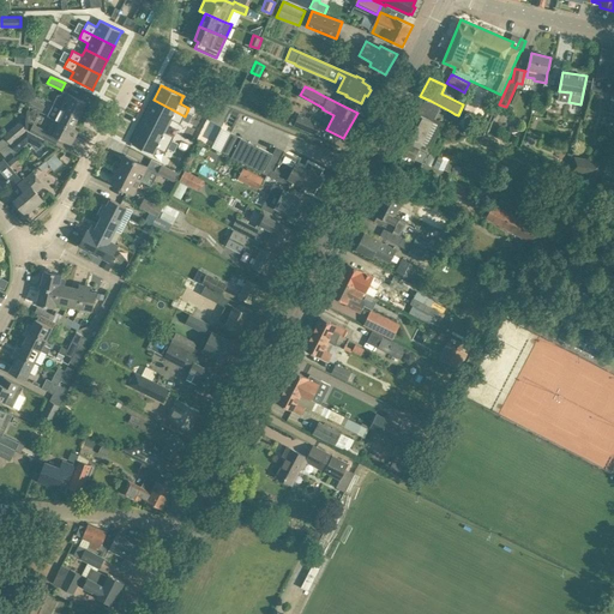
[(543,86),(542,97),(549,98),(552,88),(543,86)]
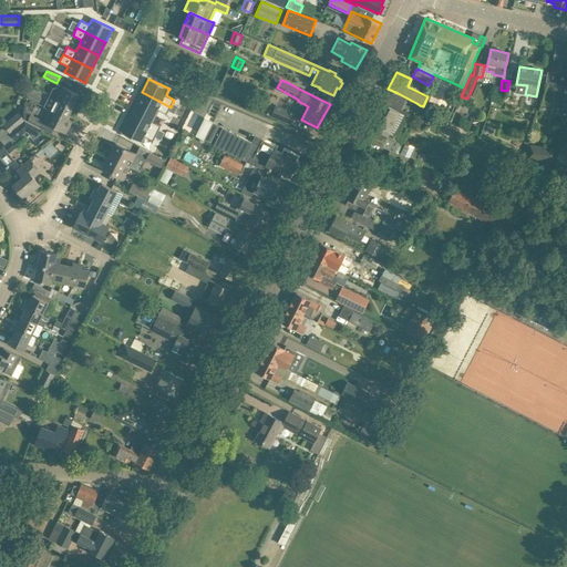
[(50,94),(50,95),(57,98),(73,106),(79,94),(62,85),(62,86),(58,84),(57,88),(53,88),(50,94)]
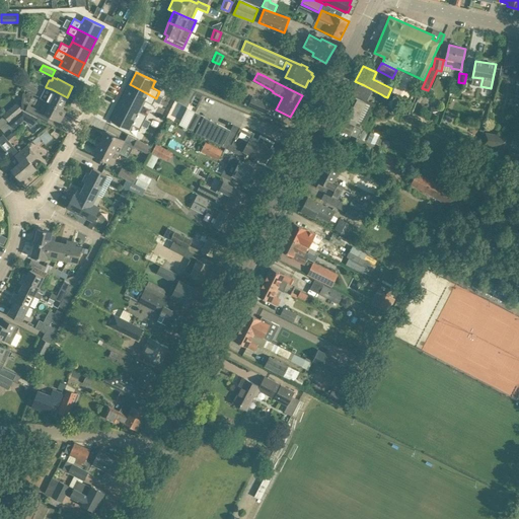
[(24,89),(30,92),(34,95),(39,89),(25,82),(24,89)]
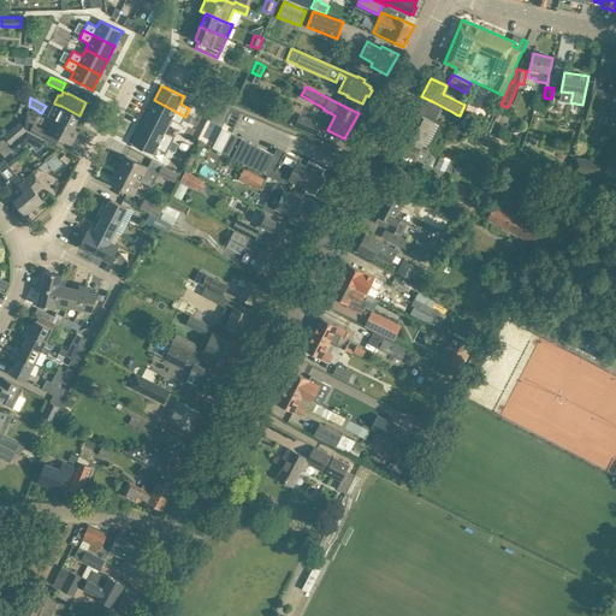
[(154,100),(147,114),(169,126),(172,120),(181,124),(183,120),(185,117),(154,100)]
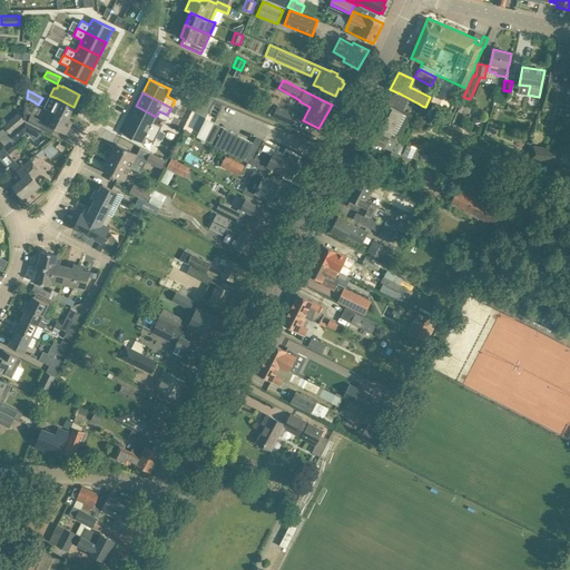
[(43,107),(50,110),(67,119),(74,107),(57,98),(50,96),(43,107)]
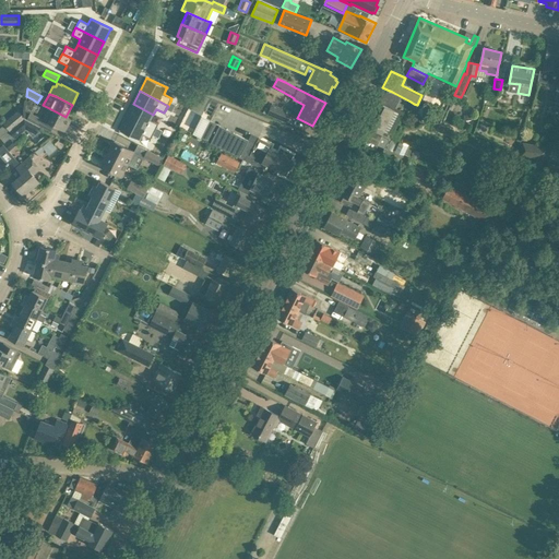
[(199,94),(194,103),(205,108),(210,99),(199,94)]
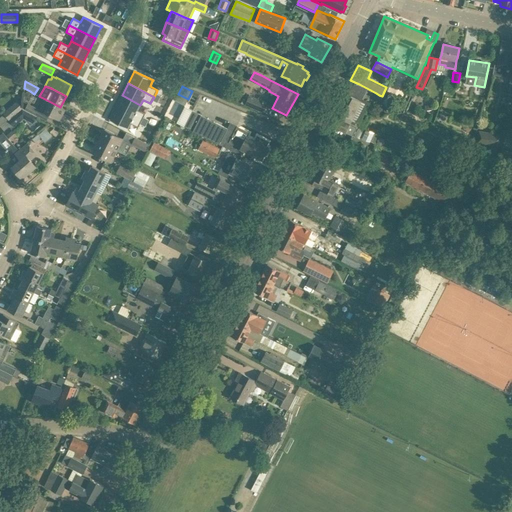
[(344,92),(332,114),(350,123),(361,101),(344,92)]
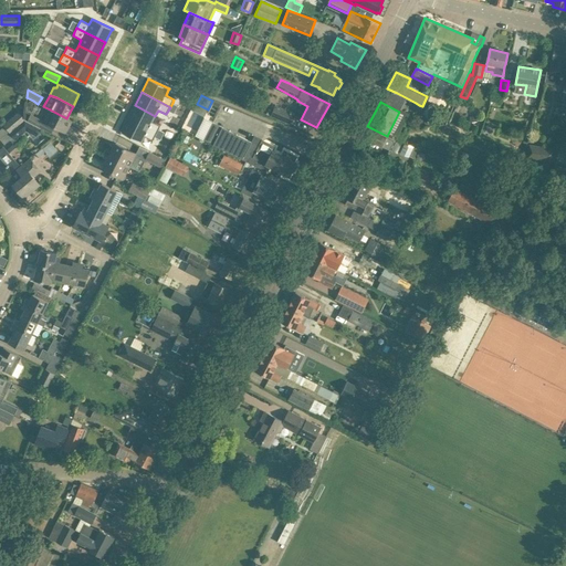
[(135,105),(127,118),(157,133),(158,129),(160,126),(152,122),(155,116),(135,105)]
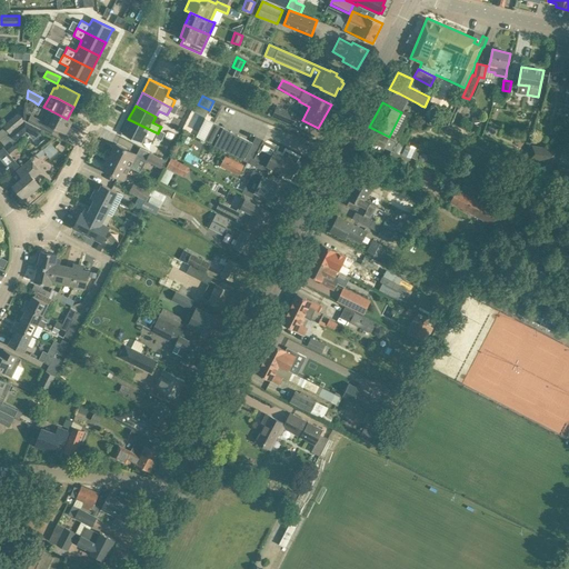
[(272,117),(293,125),(297,115),(277,106),(272,117)]
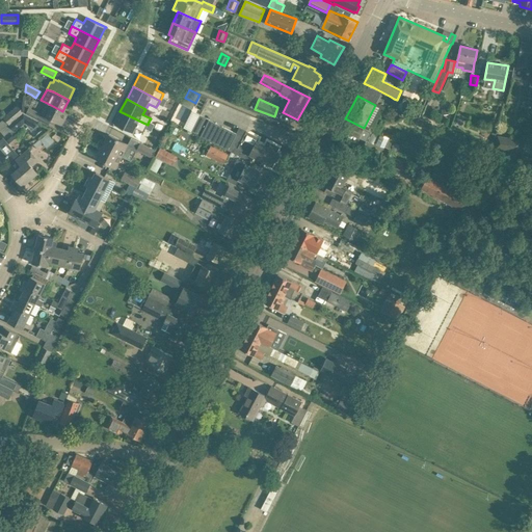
[(62,111),(47,103),(41,114),(46,117),(61,125),(68,113),(62,111)]
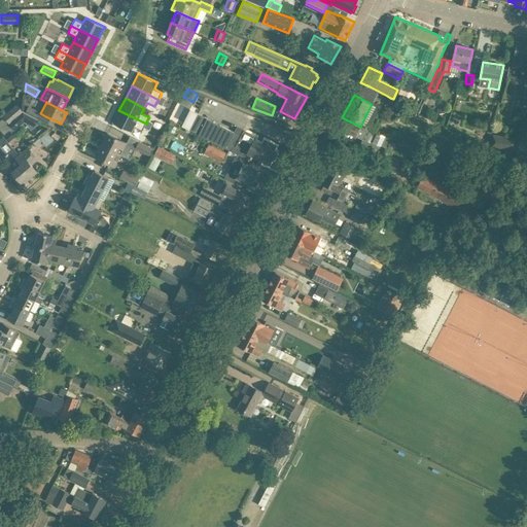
[(4,116),(9,124),(23,111),(18,105),(4,116)]
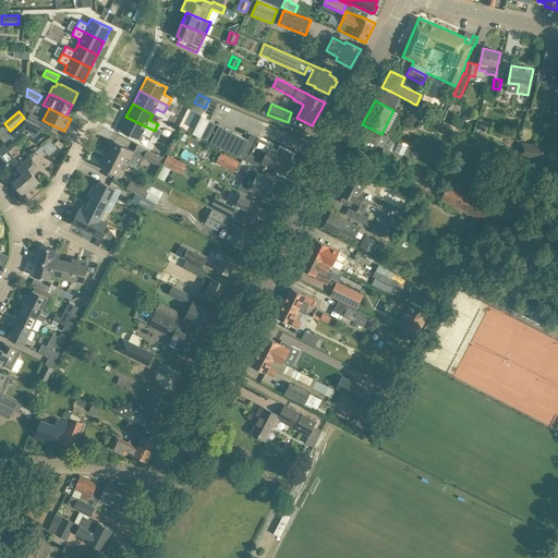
[(43,120),(29,113),(26,119),(39,125),(43,120)]
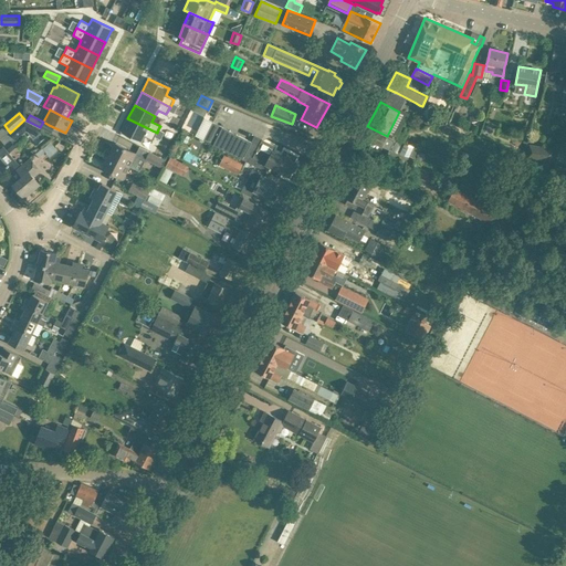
[(121,132),(121,133),(142,143),(142,142),(144,136),(153,140),(155,137),(157,133),(127,118),(121,132)]
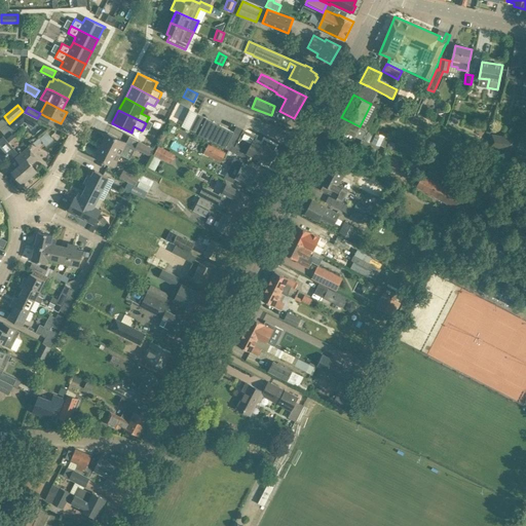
[(23,111),(9,123),(14,129),(28,117),(23,111)]
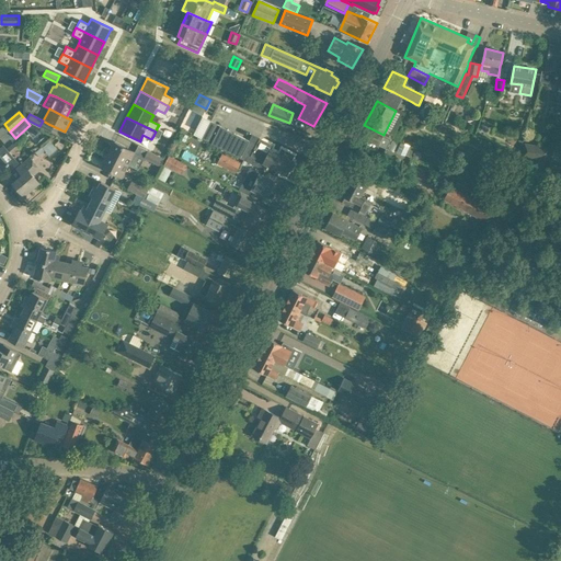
[(202,138),(240,158),(265,171),(268,165),(287,174),(290,169),(292,170),(295,164),(293,163),(294,161),(292,160),(294,155),(282,149),(279,153),(271,149),(273,146),(252,135),(249,140),(210,121),(202,138)]
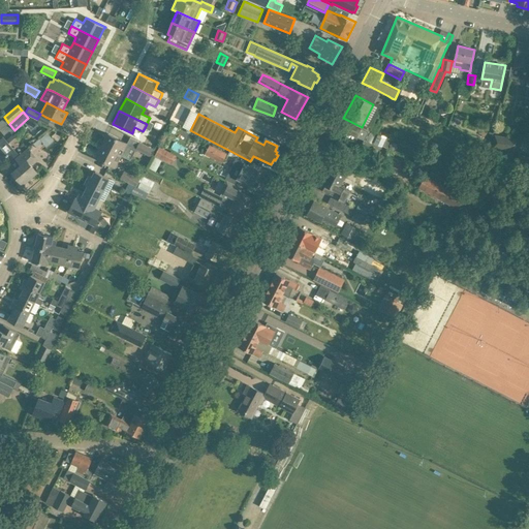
[(369,131),(362,127),(343,118),(342,121),(340,122),(339,125),(339,127),(356,136),(364,141),(369,131)]
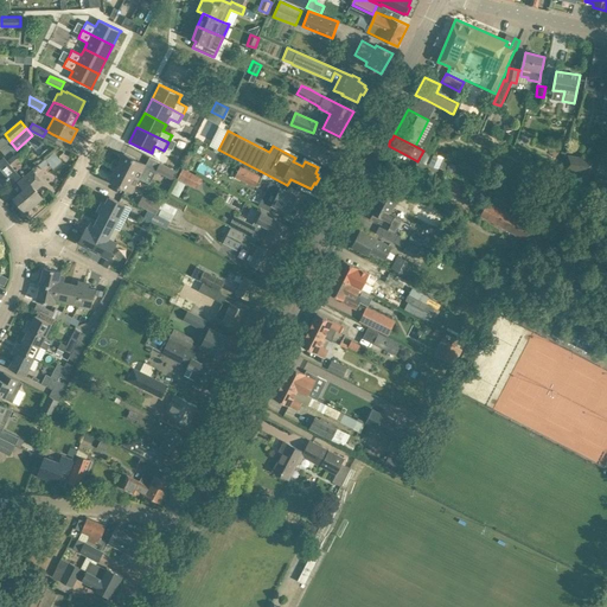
[(20,177),(16,172),(8,164),(16,158),(11,152),(4,158),(0,159),(0,180),(2,184),(7,179),(12,184),(20,177)]
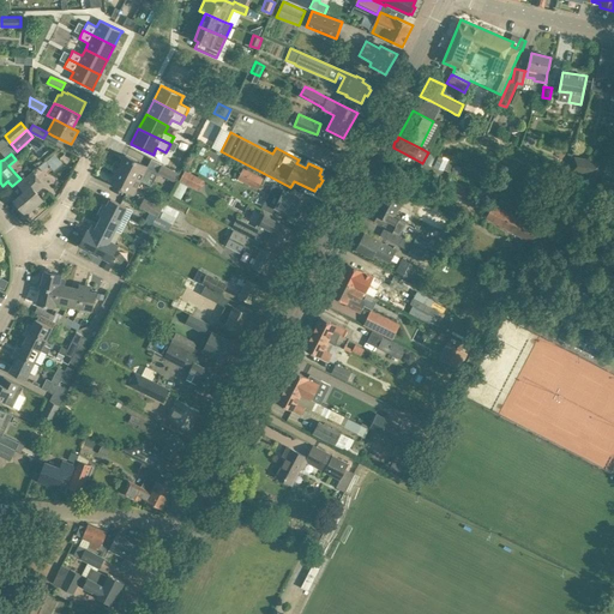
[(54,154),(40,167),(42,170),(49,164),(53,169),(54,170),(62,163),(56,156),(54,154)]
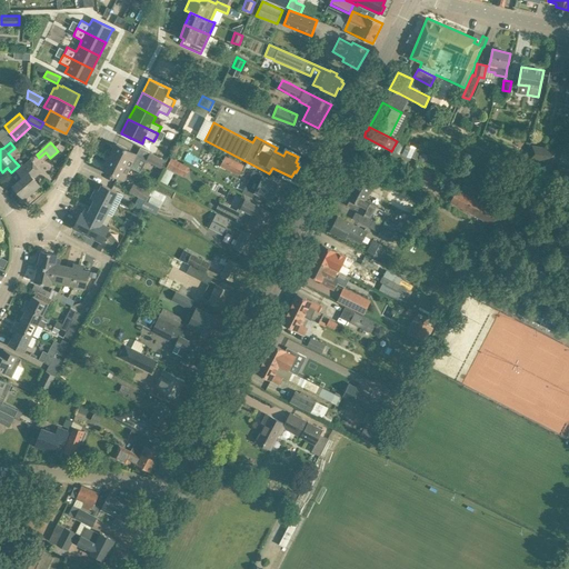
[(109,157),(130,167),(136,170),(142,158),(136,156),(137,155),(125,148),(116,143),(109,157)]
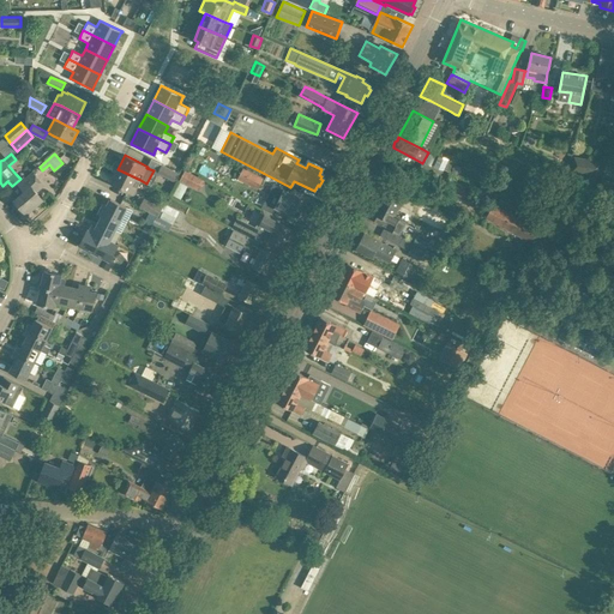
[(434,166),(449,173),(453,162),(438,155),(434,166)]
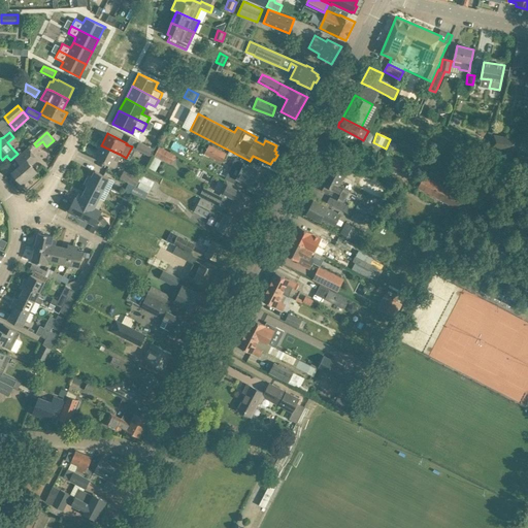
[(507,150),(507,149),(515,150),(517,139),(508,138),(509,137),(494,135),(493,140),(489,140),(488,146),(507,150)]
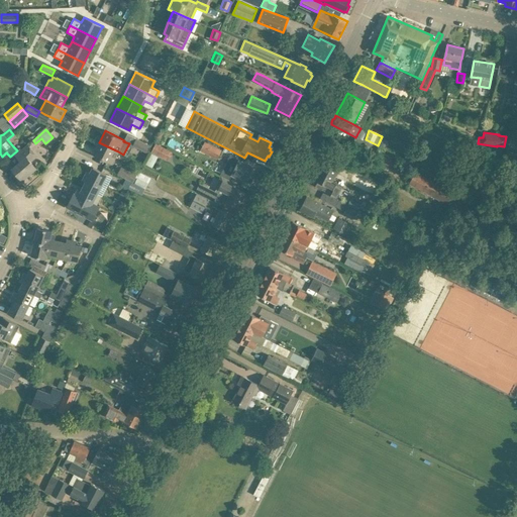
[(150,146),(140,140),(136,138),(132,145),(147,153),(150,146)]
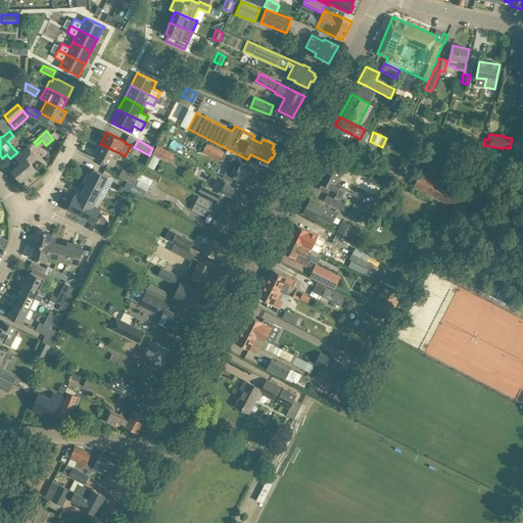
[(202,153),(220,161),(225,151),(207,143),(202,153)]
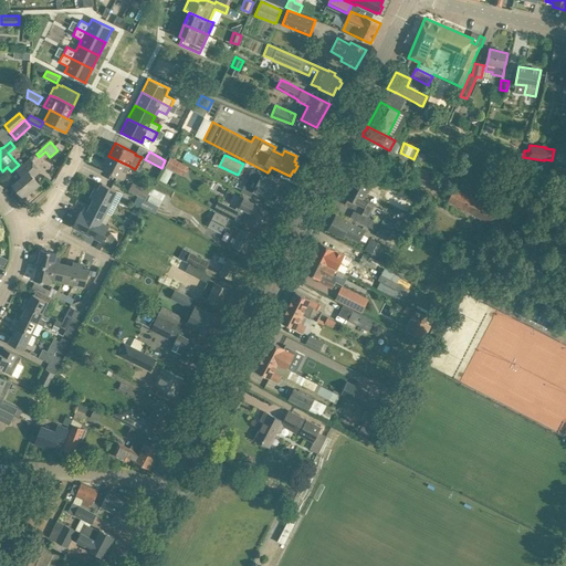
[(129,166),(108,156),(102,169),(123,179),(129,166)]
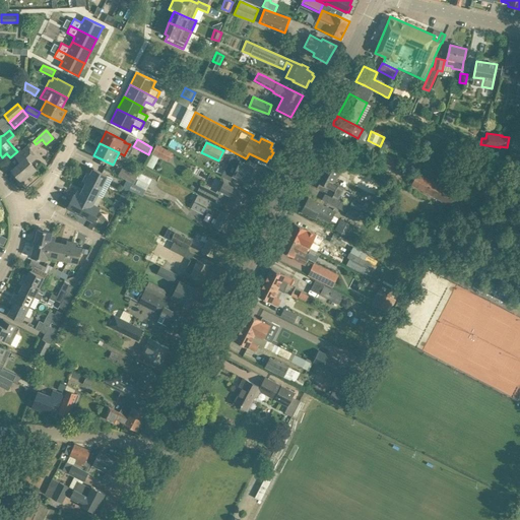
[(152,153),(167,160),(172,152),(156,144),(152,153)]
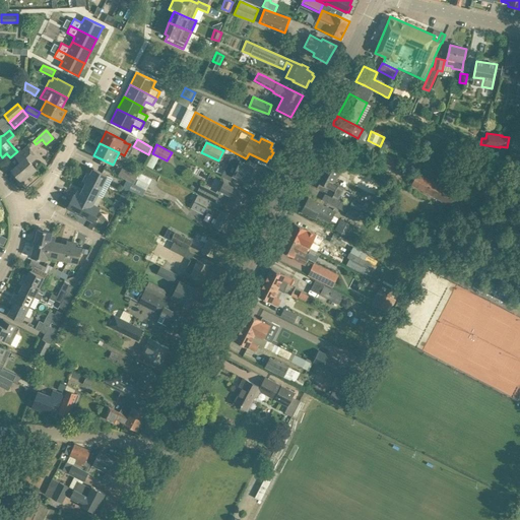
[(16,155),(21,161),(12,170),(22,181),(37,170),(30,163),(38,157),(27,145),(16,155)]
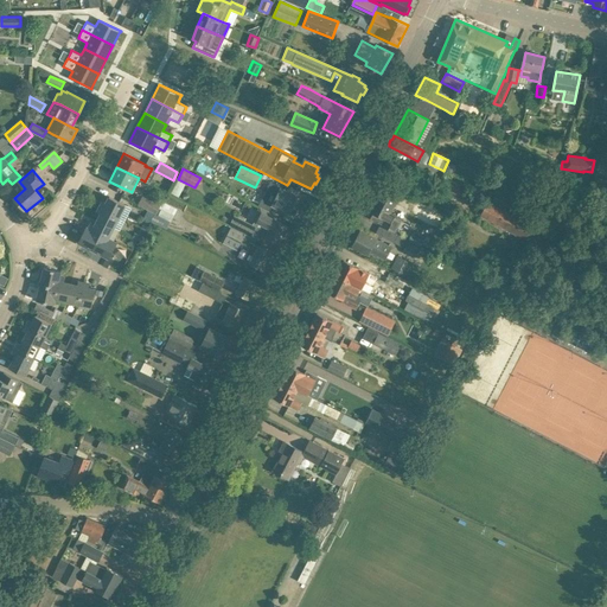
[(475,185),(486,191),(496,173),(486,172),(485,174),(481,172),(475,185)]
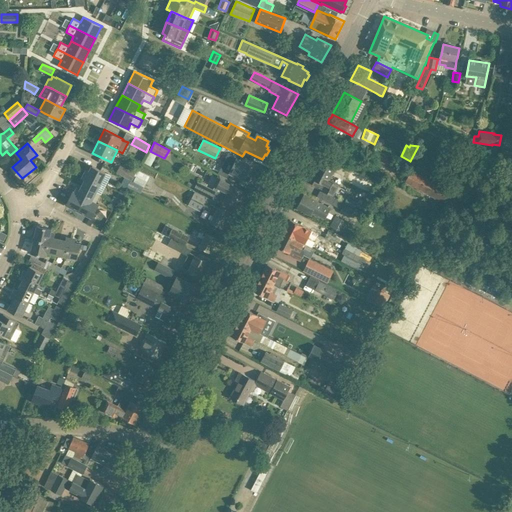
[(149,152),(144,163),(150,166),(155,155),(149,152)]
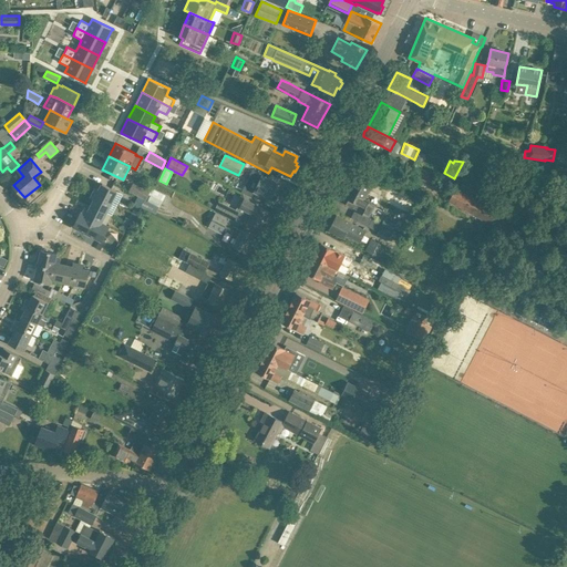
[(413,182),(425,188),(432,175),(421,168),(413,182)]
